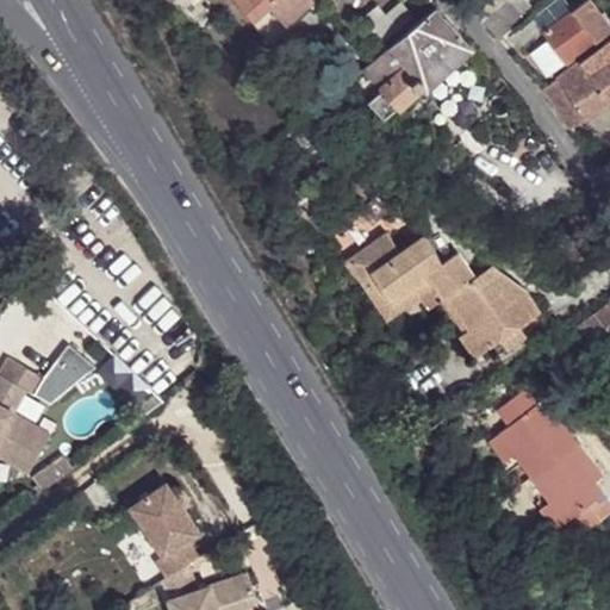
[(236,0),(268,36),(309,2),(306,0),(236,0)]
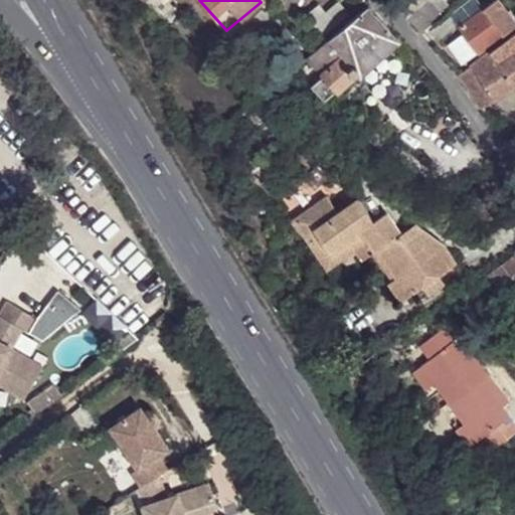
[(317,1),(303,13),(322,33),(348,12),(338,0),(326,10),(317,1)]
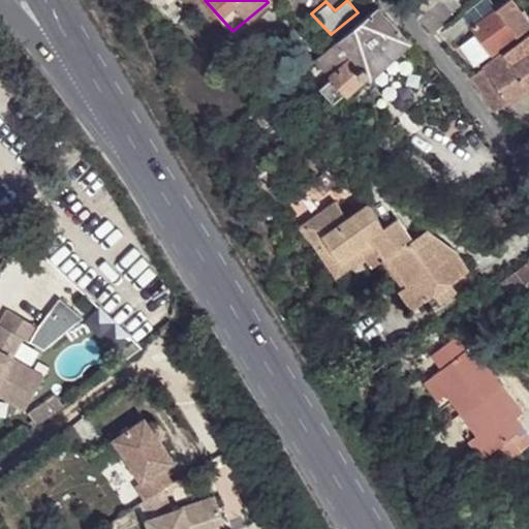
[(398,0),(409,11),(419,2),(421,0),(398,0)]
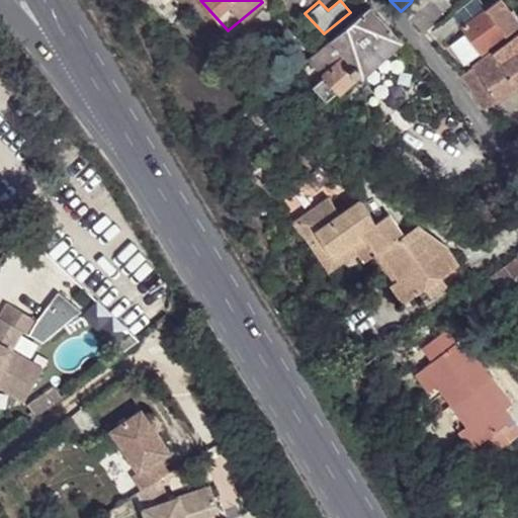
[(432,0),(412,0),(411,2),(428,19),(440,8),(432,0)]
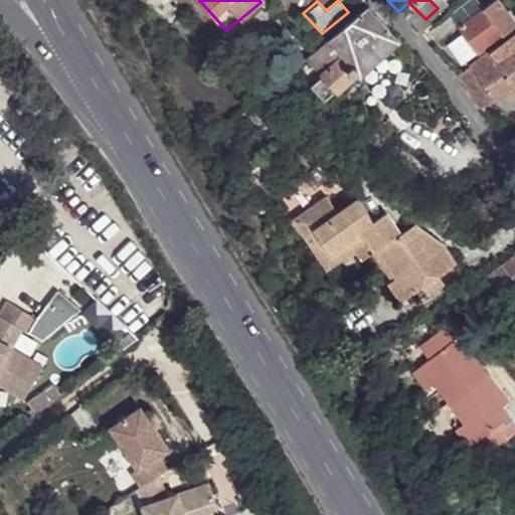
[(494,1),(482,10),(502,35),(514,26),(494,1)]
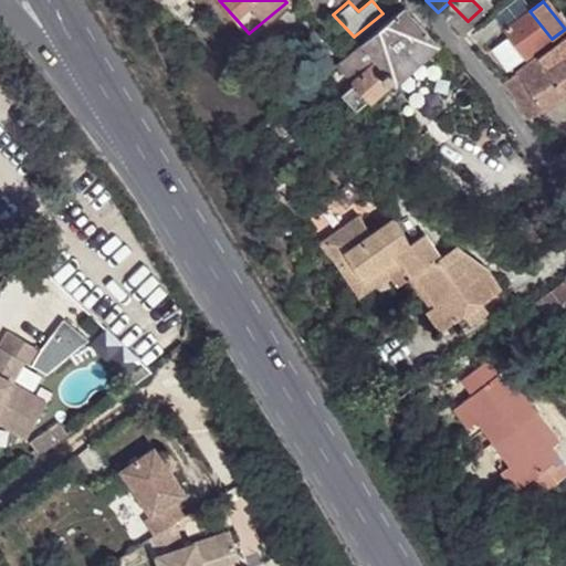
[(438,12),(456,32),(468,21),(449,2),(438,12)]
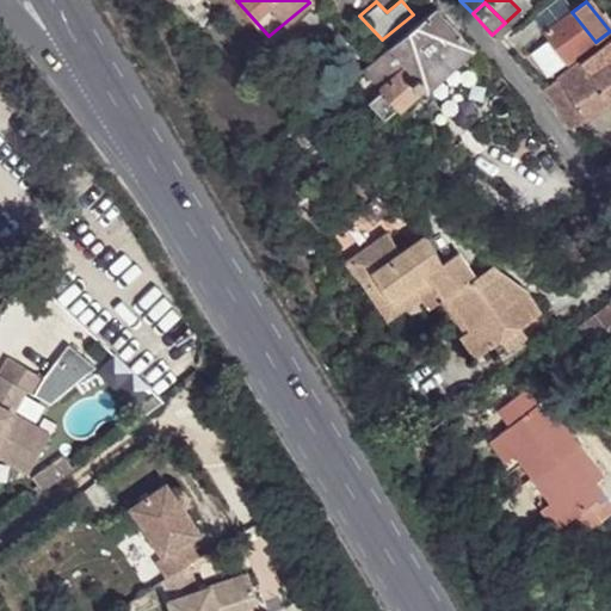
[(470,49),(434,8),(386,49),(423,88),(426,92),(470,49)]
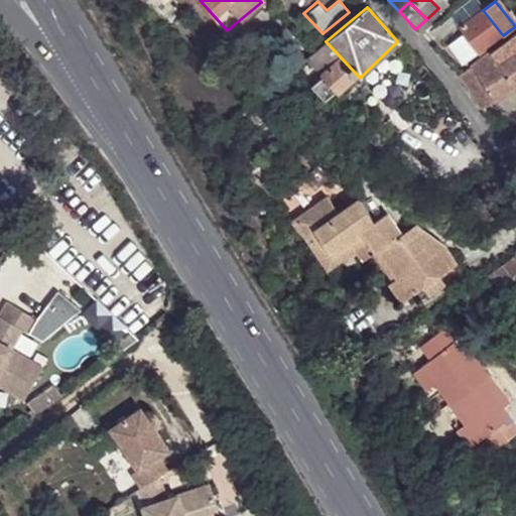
[(503,35),(483,10),(457,28),(460,33),(477,54),(503,35)]
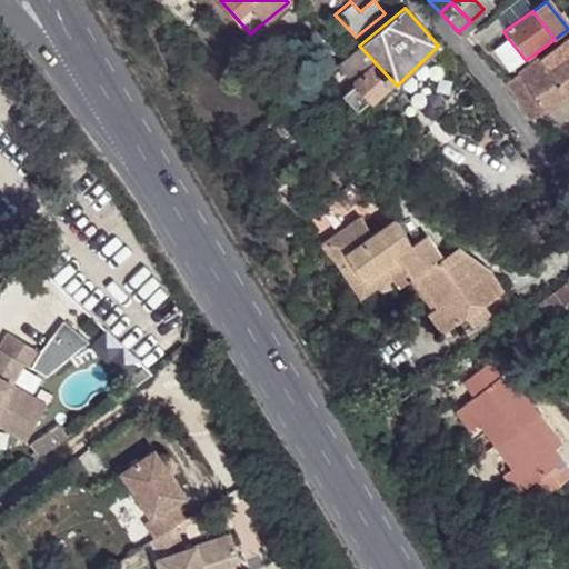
[(568,96),(568,36),(505,85),(528,120),(568,96)]
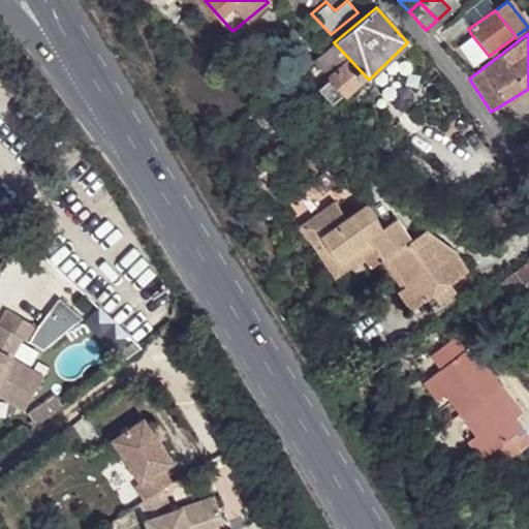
[(473,66),(489,56),(471,34),(457,44),(473,66)]
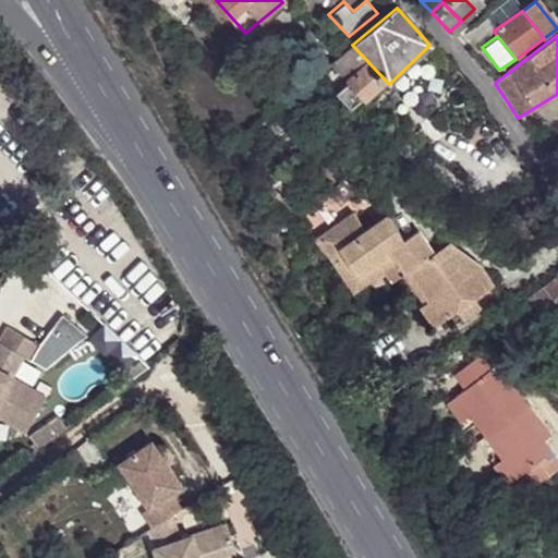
[(386,81),(352,45),(330,62),(365,98),(386,81)]
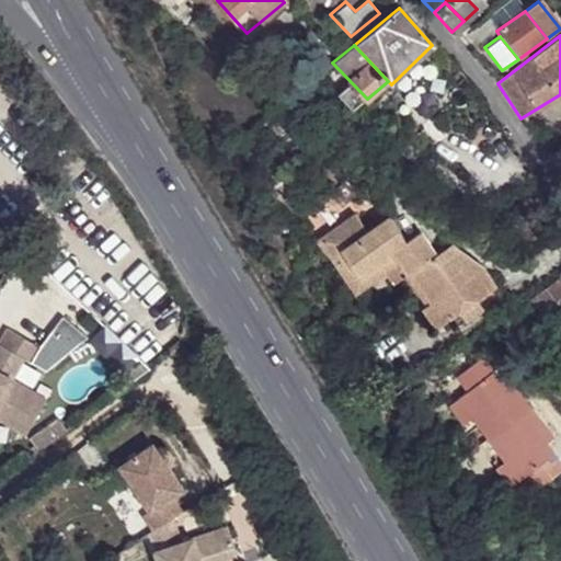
[(465,77),(441,53),(434,60),(448,75),(444,80),(453,88),(465,77)]
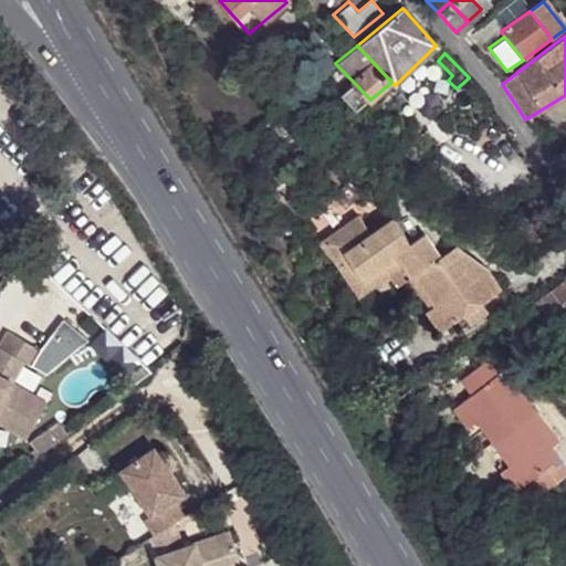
[(412,274),(437,258),(421,233),(409,242),(391,219),(369,234),(356,217),(321,242),(341,271),(349,264),(360,280),(395,255),(401,265),(409,276),(412,274)]
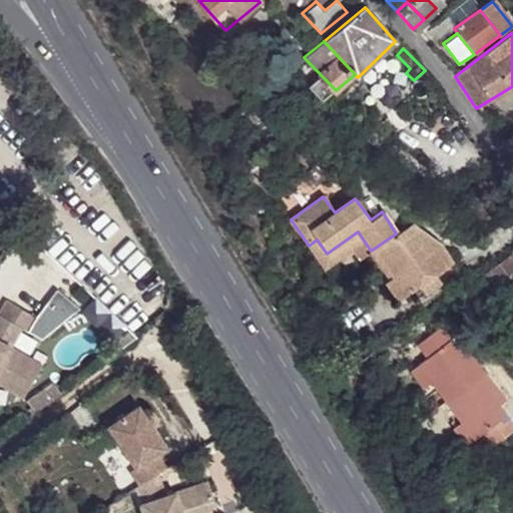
[(409,224),(396,233),(374,248),(393,277),(386,282),(398,299),(419,285),(435,274),(452,262),(439,243),(409,224)]
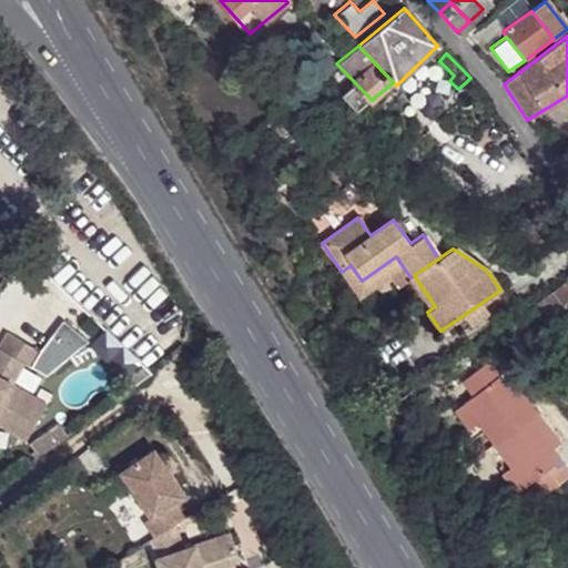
[(361,297),(403,266),(396,256),(362,281),(351,265),(342,272),(361,297)]
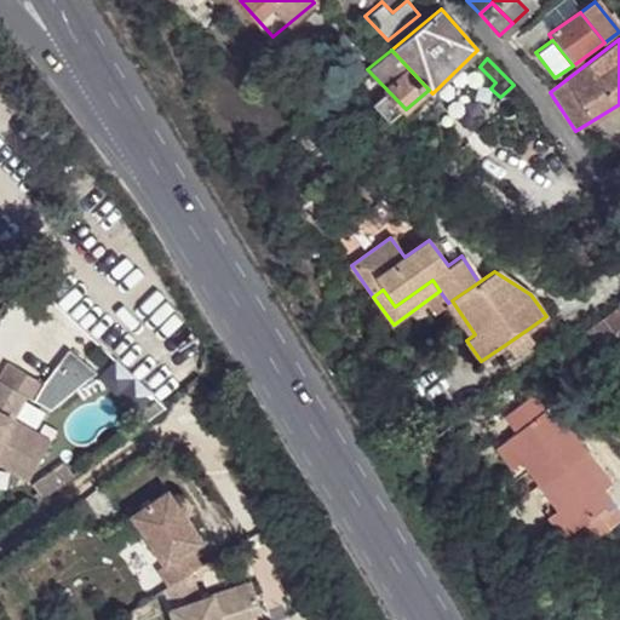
[(475,334),(452,300),(448,303),(443,308),(466,340),(475,334)]
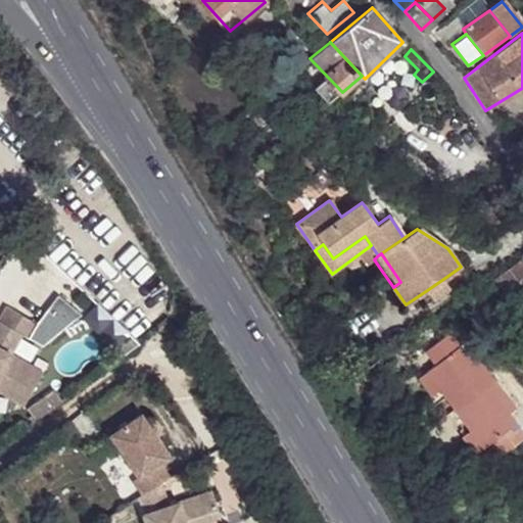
[(522,258),(495,280),(505,294),(522,281),(522,258)]
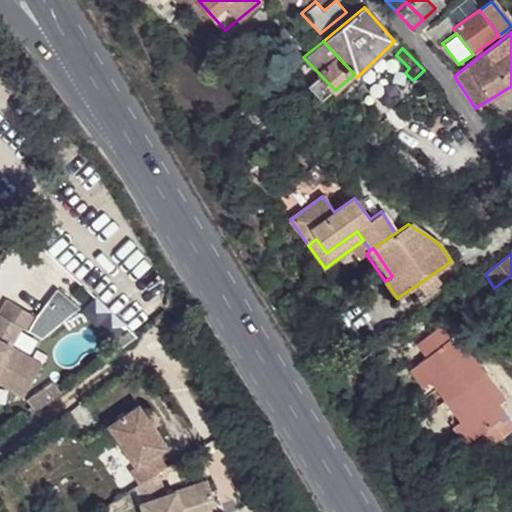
[(441,282),(434,273),(418,284),(424,293),(441,282)]
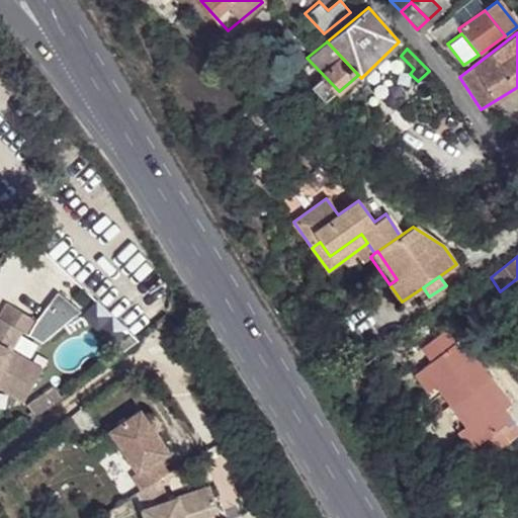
[(0,389),(23,403),(44,369),(11,351),(21,333),(44,344),(82,313),(58,294),(37,323),(7,305),(0,316),(0,389)]
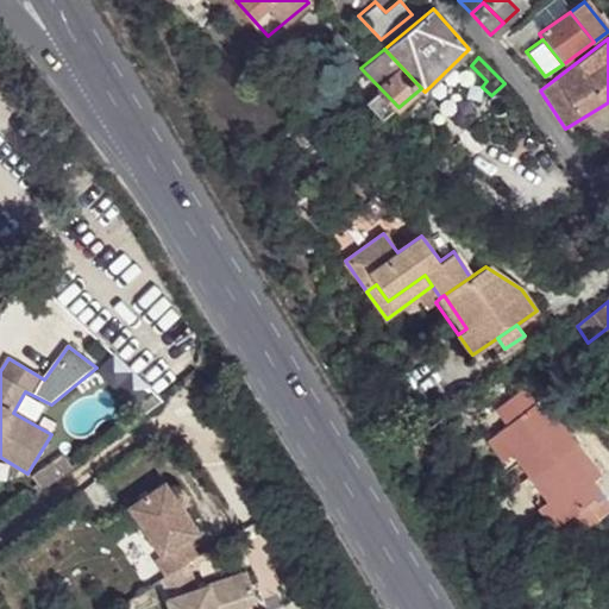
[(494,409),(504,426),(535,403),(523,387),(494,409)]
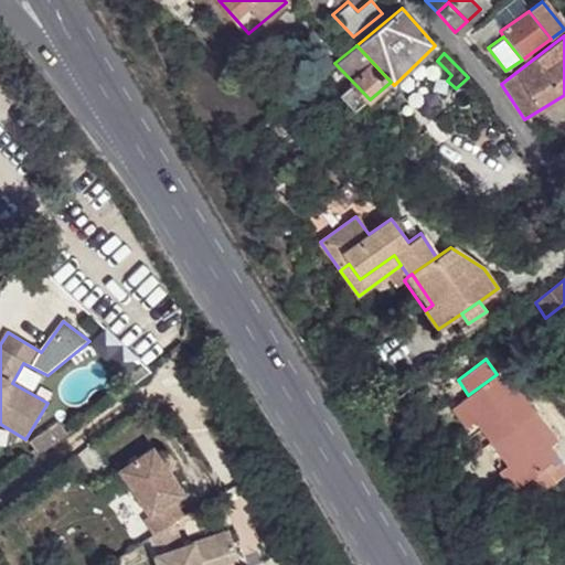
[(490,444),(535,409),(519,388),(511,394),(504,385),(497,374),(468,395),(458,402),(473,423),(490,444)]
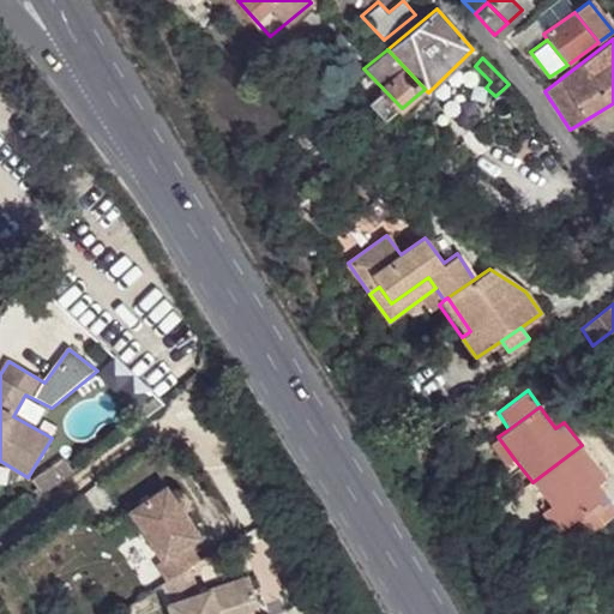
[(557,413),(548,419),(555,428),(564,422),(557,413)]
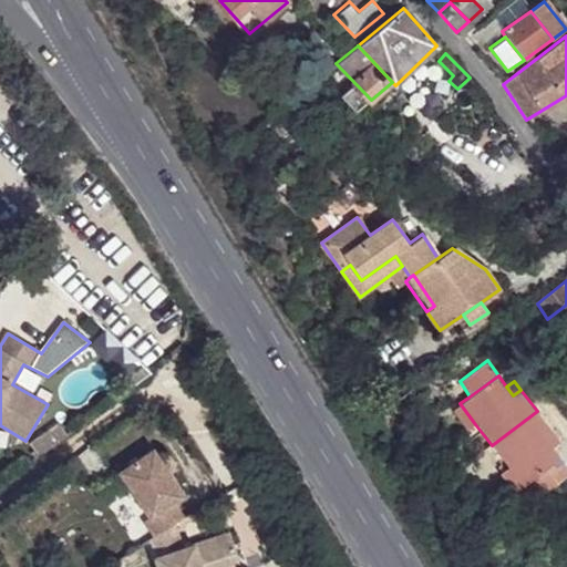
[(466,431),(475,424),(460,403),(452,410),(466,431)]
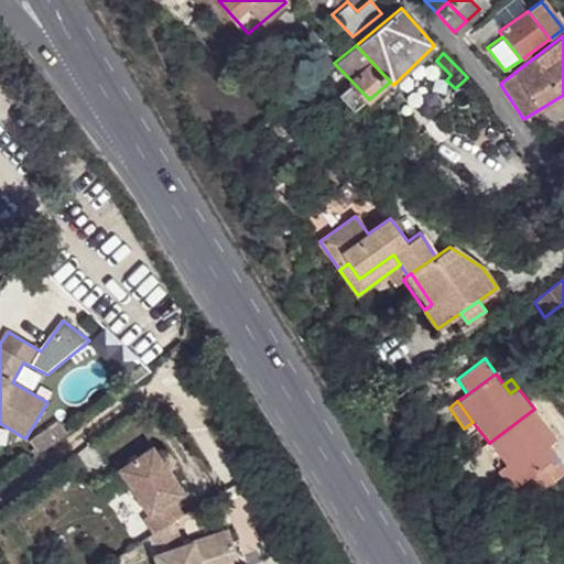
[(551,430),(534,409),(489,443),(506,465),(519,483),(529,475),(540,490),(563,472),(563,464),(550,445),(542,435),(551,430)]
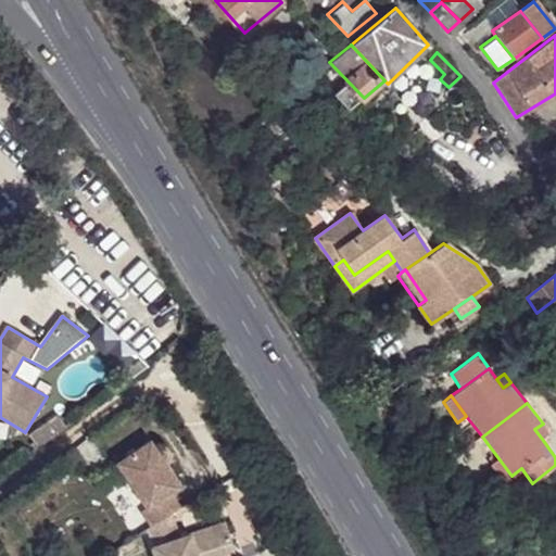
[(43,426),(51,438),(66,426),(59,415),(43,426)]
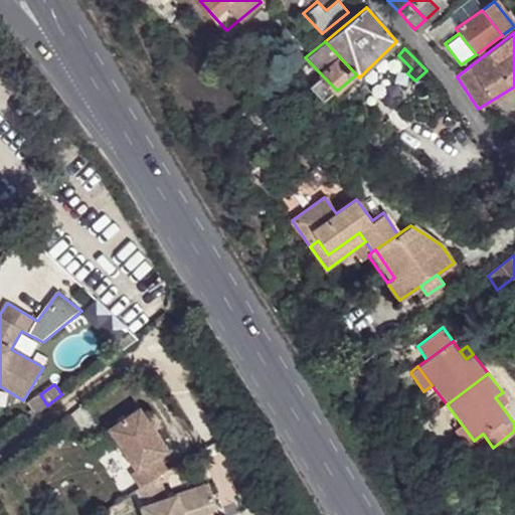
[(509,400),(503,392),(495,397),(502,406),(509,400)]
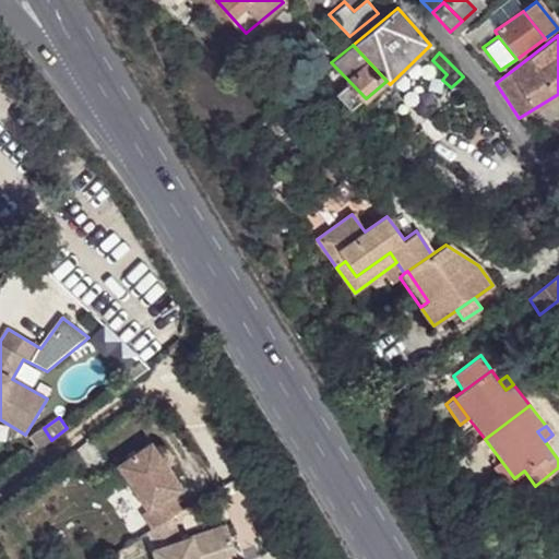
[(30,439),(37,450),(51,440),(44,428),(30,439)]
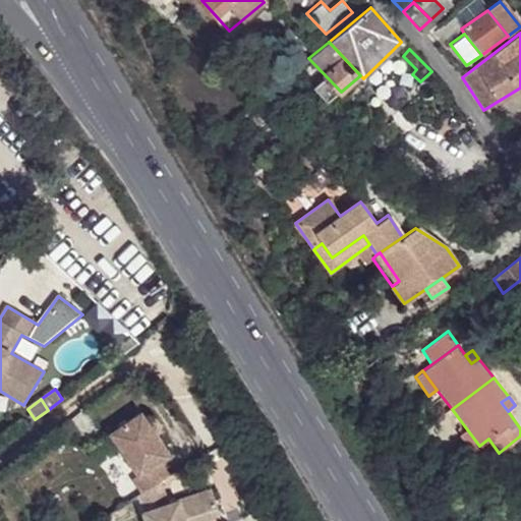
[(135,413),(105,436),(115,450),(108,454),(136,494),(158,478),(164,474),(155,462),(165,454),(135,413)]
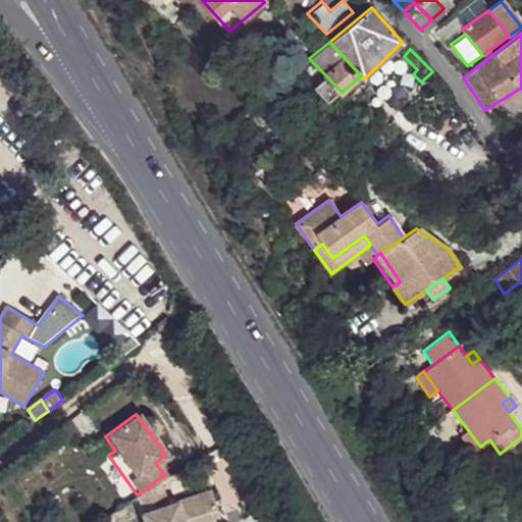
[(473,453),(480,447),(468,430),(460,435),(473,453)]
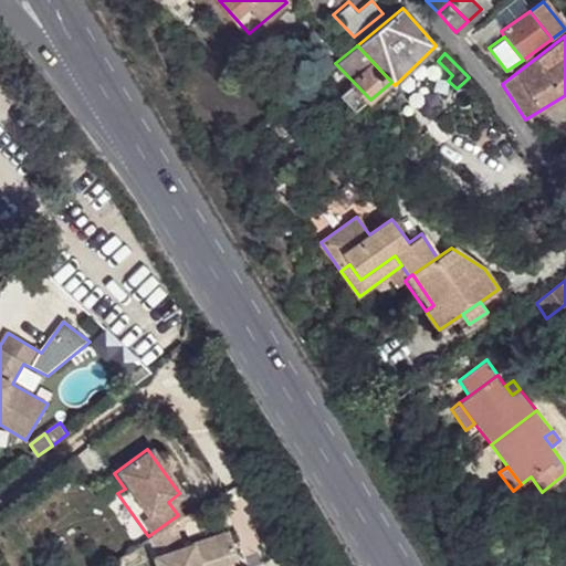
[(171,520),(148,536),(155,552),(181,544),(171,520)]
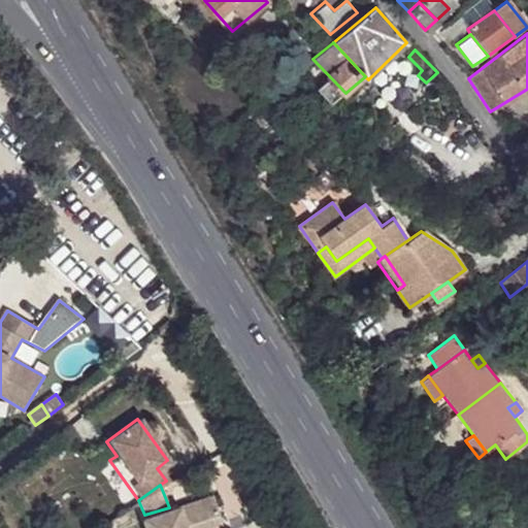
[(169,507),(144,515),(149,527),(200,527),(223,521),(213,493),(169,507)]
